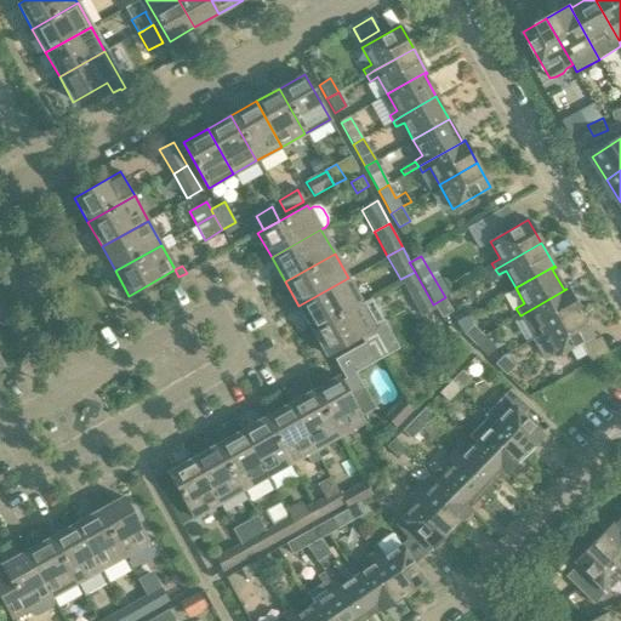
[(437,309),(433,305),(415,272),(400,279),(421,317),(437,309)]
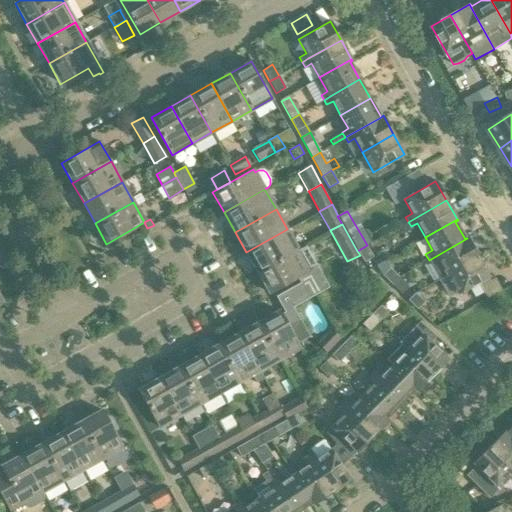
[(257,272),(298,249),(287,229),(246,252),(257,272)]
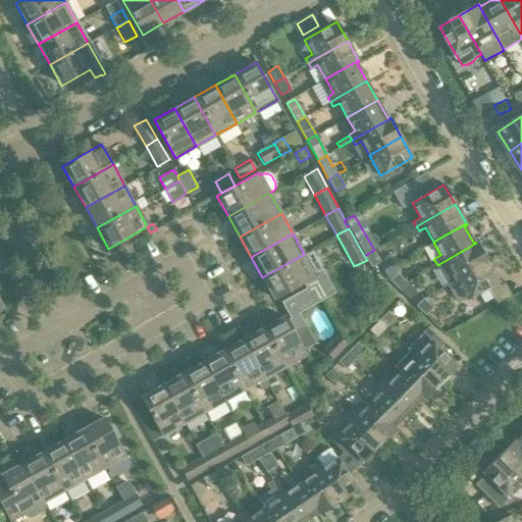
[(476,243),(437,265),(440,270),(447,266),(455,280),(487,262),(476,243)]
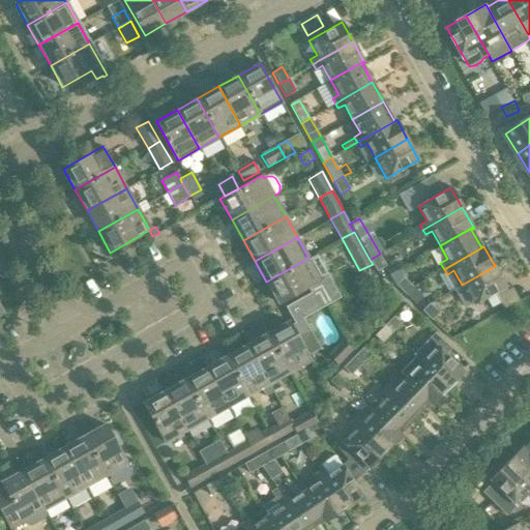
[(380,254),(370,260),(373,264),(377,271),(386,266),(380,254)]
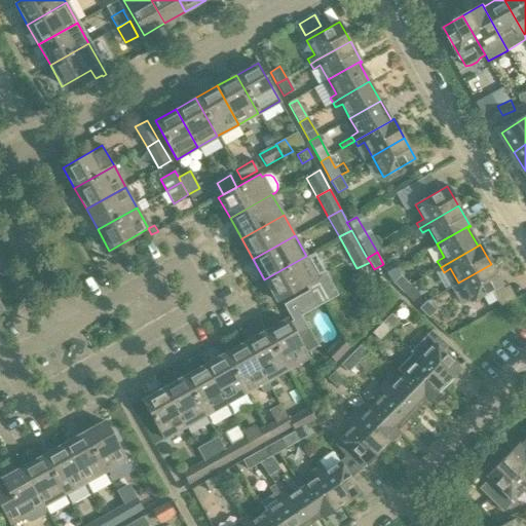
[(306,256),(264,279),(276,300),(317,276),(306,256)]
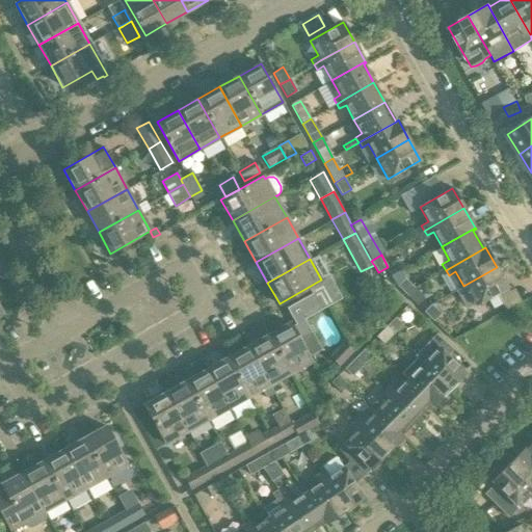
[(497,267),(463,286),(475,306),(496,294),(508,287),(497,267)]
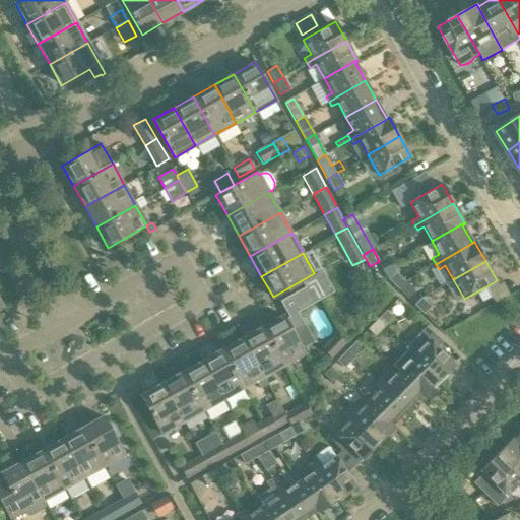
[(389,279),(398,288),(405,281),(396,272),(389,279)]
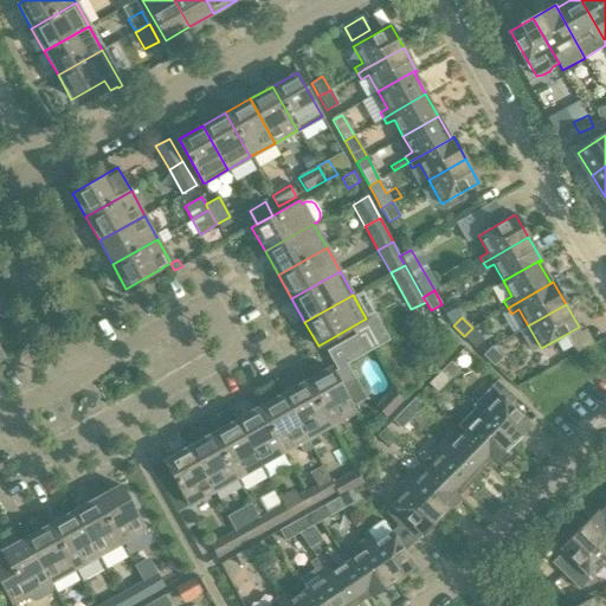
[(472,328),(464,336),(475,347),(483,339),(472,328)]
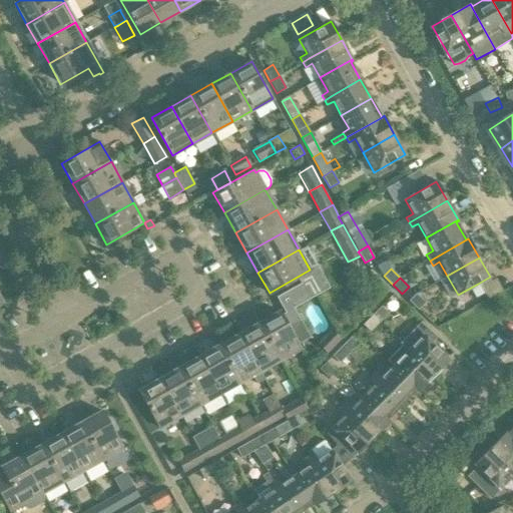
[(478,284),(471,288),(476,297),(483,293),(478,284)]
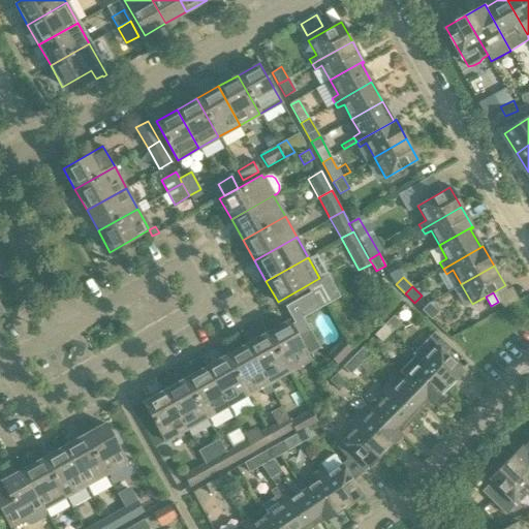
[(422,310),(432,319),(438,312),(429,303),(422,310)]
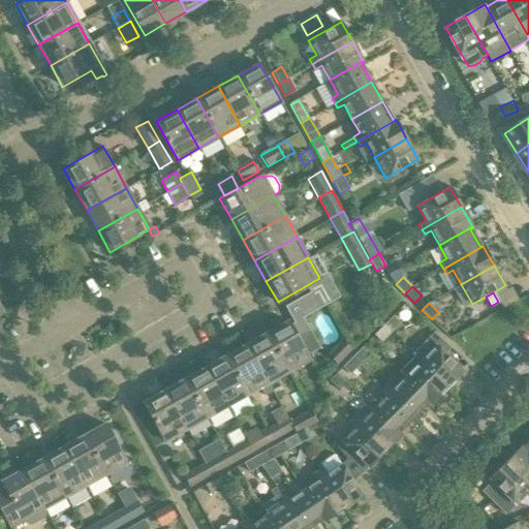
[(293,322),(290,324),(288,320),(267,333),(289,371),(310,360),(297,337),(310,330),(296,304),(286,309),(293,322)]
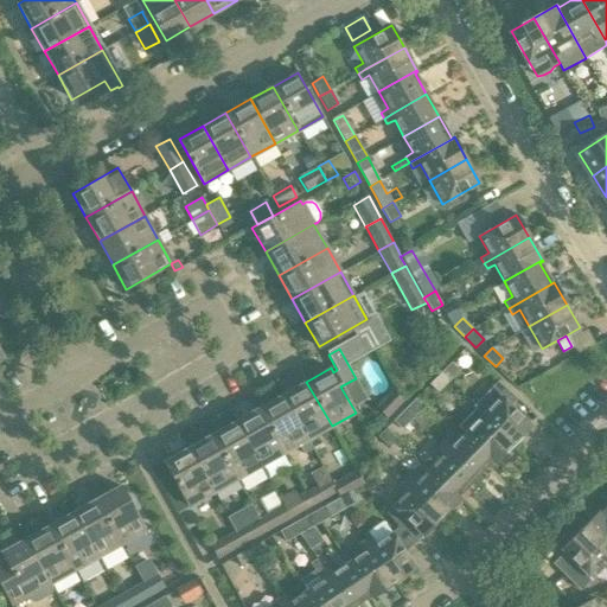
[(452,362),(440,374),(448,382),(460,370),(452,362)]
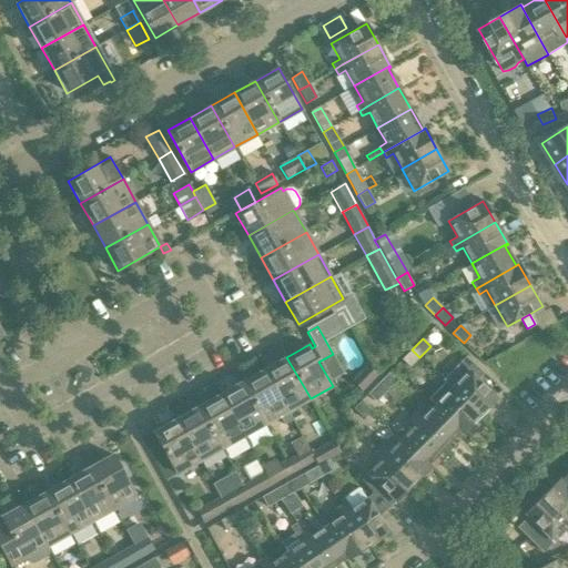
[(419,357),(412,350),(402,359),(409,367),(419,357)]
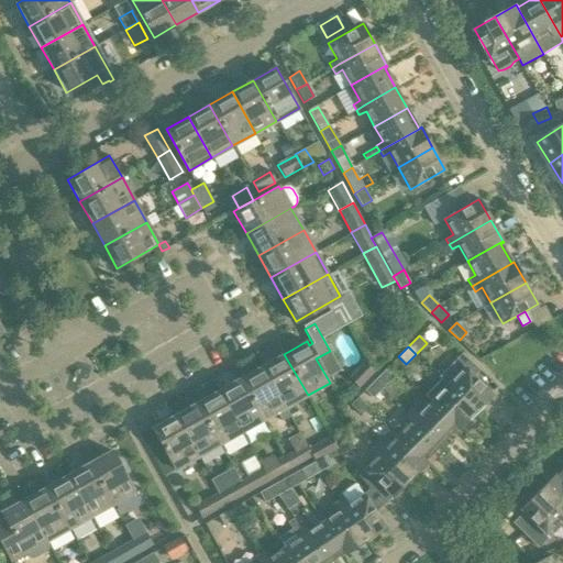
[(439,377),(441,378),(475,412),(493,395),(474,376),(478,371),(462,353),(439,377)]
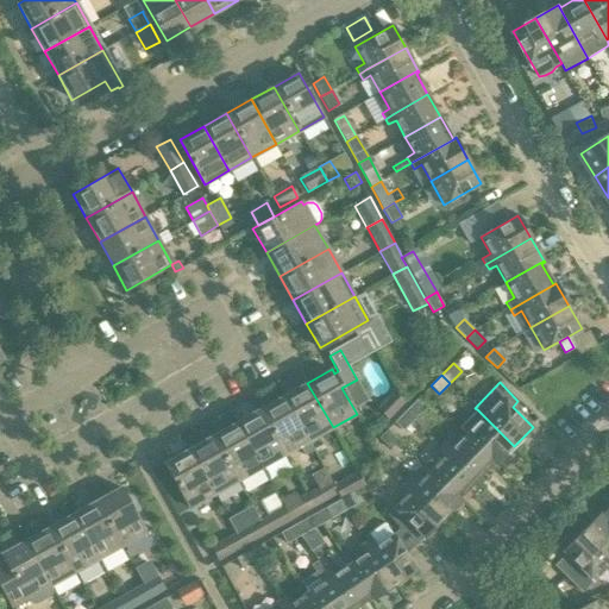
[(314,450),(309,440),(333,427),(307,383),(283,396),(314,450)]
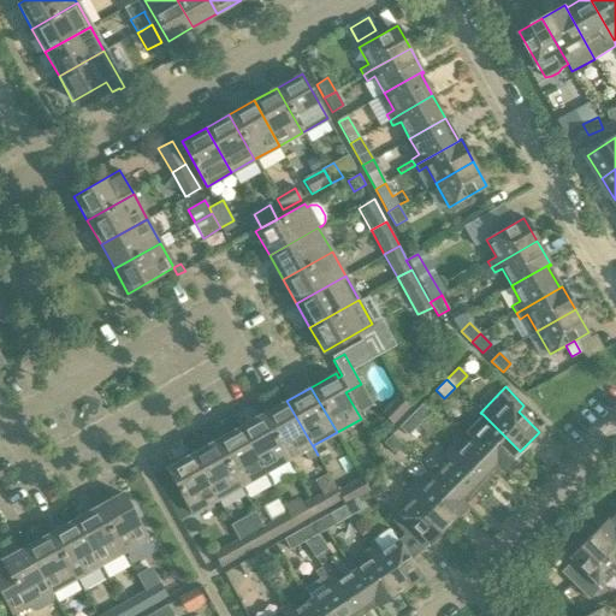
[(381,414),(392,425),(410,407),(398,396),(381,414)]
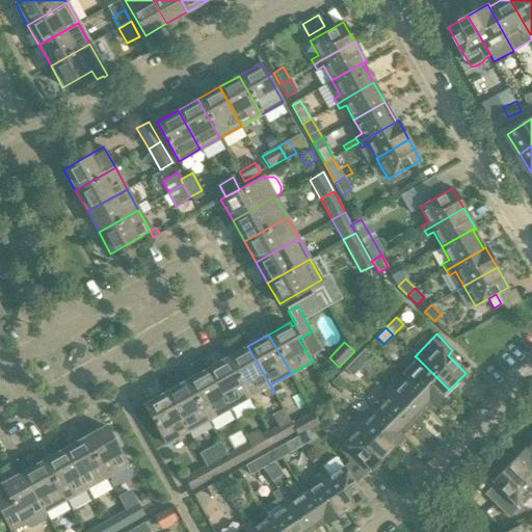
[(228,357),(249,397),(262,390),(266,398),(274,393),(247,346),(228,357)]
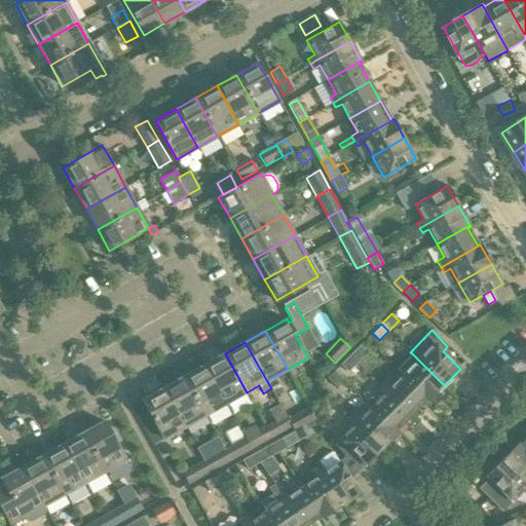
[(360,345),(350,355),(358,363),(367,352),(360,345)]
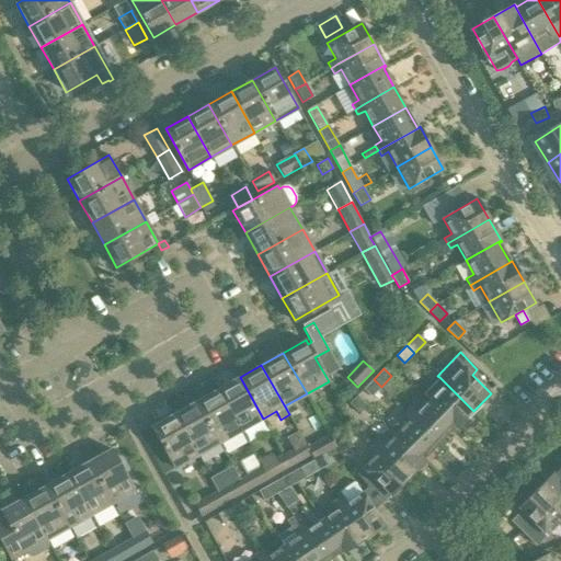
[(217,389),(241,431),(263,419),(240,377),(217,389)]
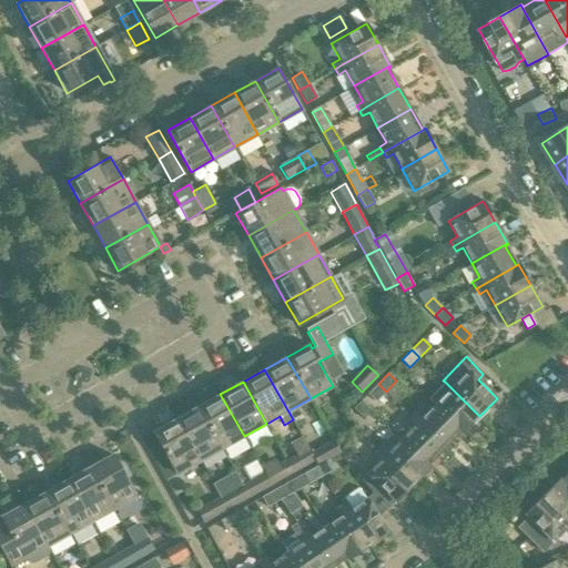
[(428,399),(434,405),(463,434),(479,416),(445,382),(428,399)]
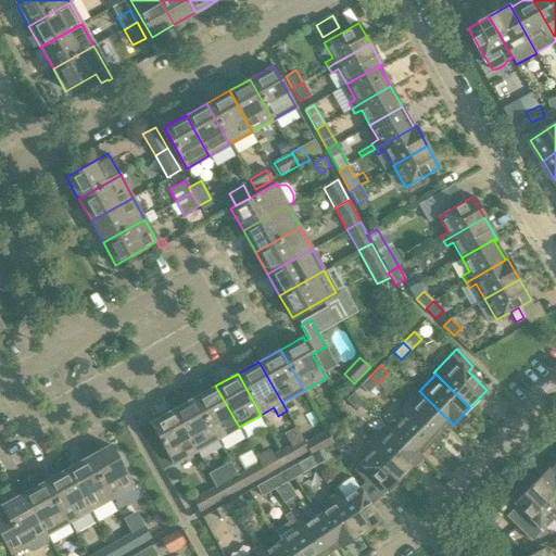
[(378,383),(370,376),(361,386),(368,393),(378,383)]
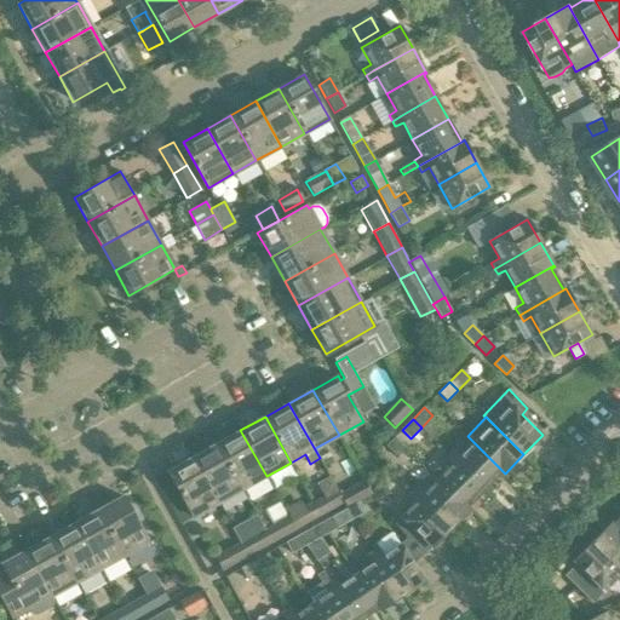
[(216,445),(242,491),(267,476),(240,430),(216,445)]
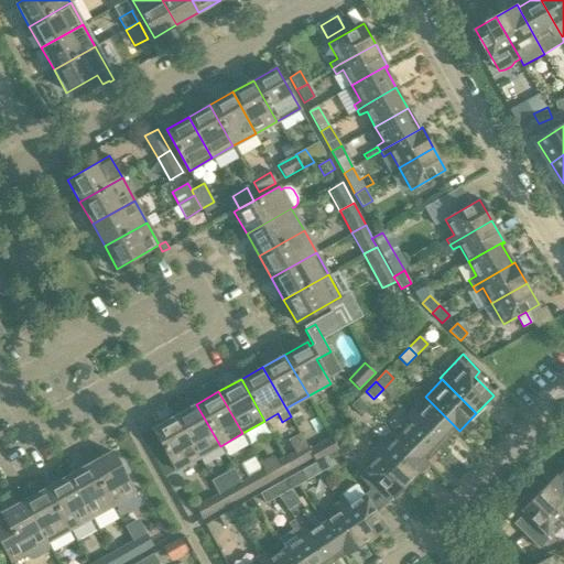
[(369,408),(359,398),(350,405),(361,416),(369,408)]
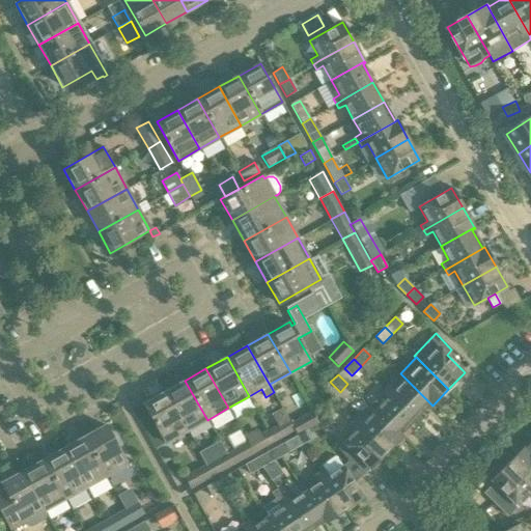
[(431,406),(432,406),(406,379),(394,389),(389,384),(384,389),(415,419),(429,404),(431,406)]
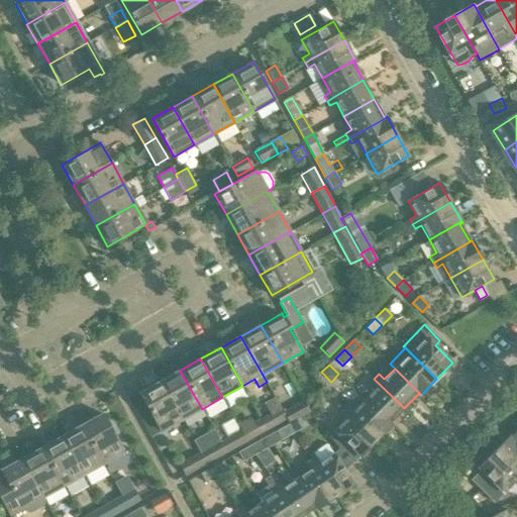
[(161,382),(182,420),(202,409),(180,371),(161,382)]
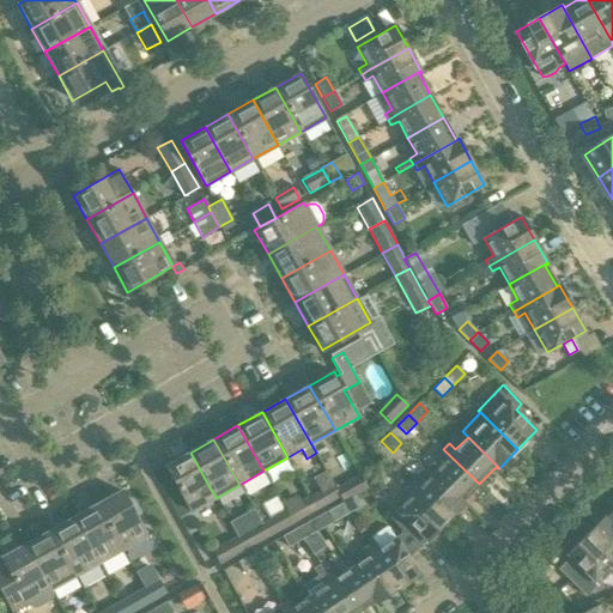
[(431,473),(463,505),(465,504),(462,501),(479,484),(443,449),(438,454),(445,460),(431,473)]
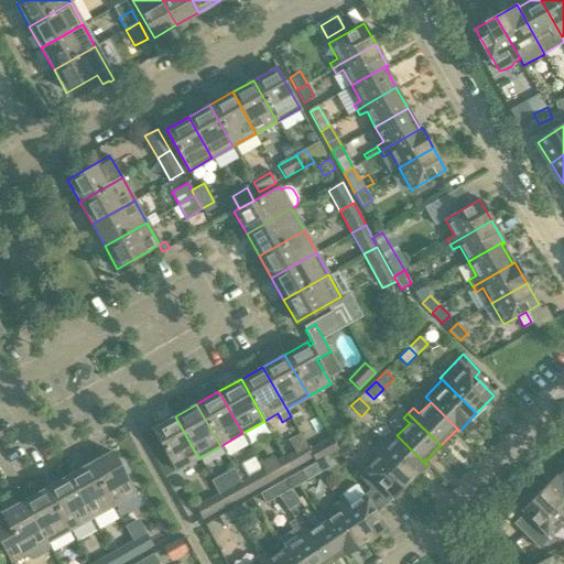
[(152,430),(175,470),(198,458),(175,416),(152,430)]
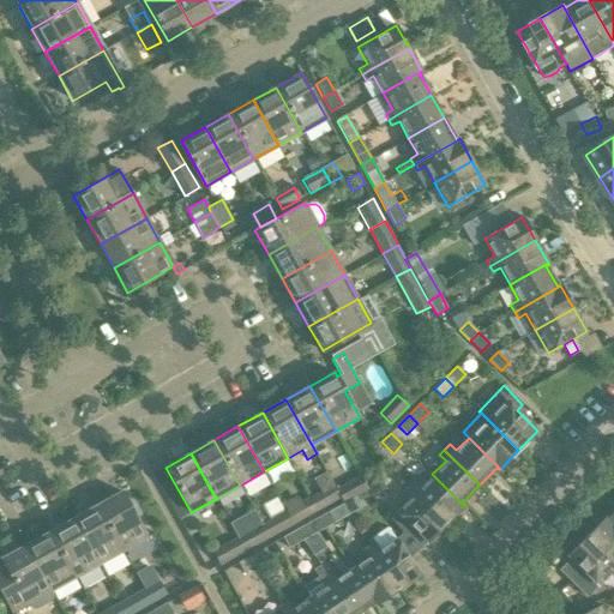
[(427,469),(408,487),(446,524),(464,506),(432,474),(427,469)]
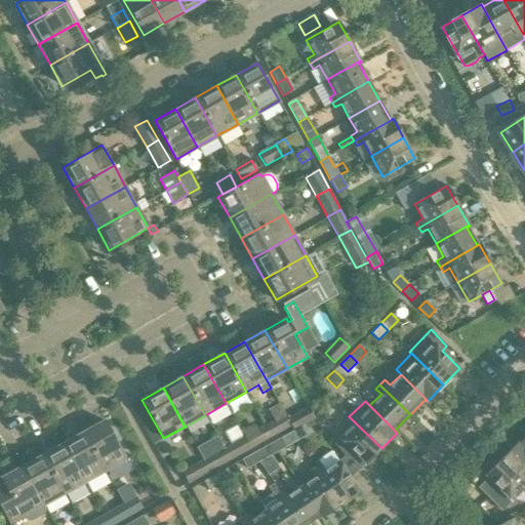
[(288,419),(286,416),(280,405),(270,411),(276,422),(266,428),(271,437),(291,426),(288,419)]
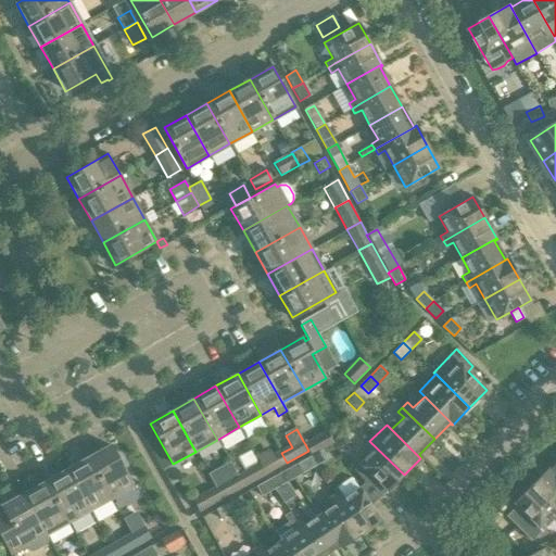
[(326,432),(305,444),(308,451),(312,455),(323,450),(332,443),(331,440),(326,432)]
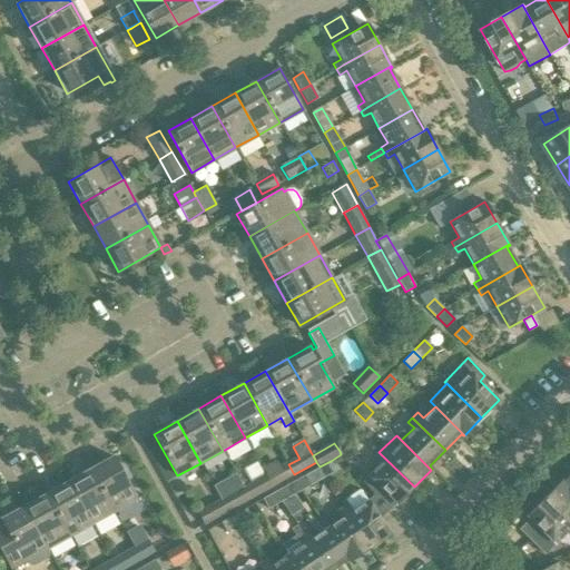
[(340,451),(341,454),(345,461),(359,453),(353,443),(340,451)]
